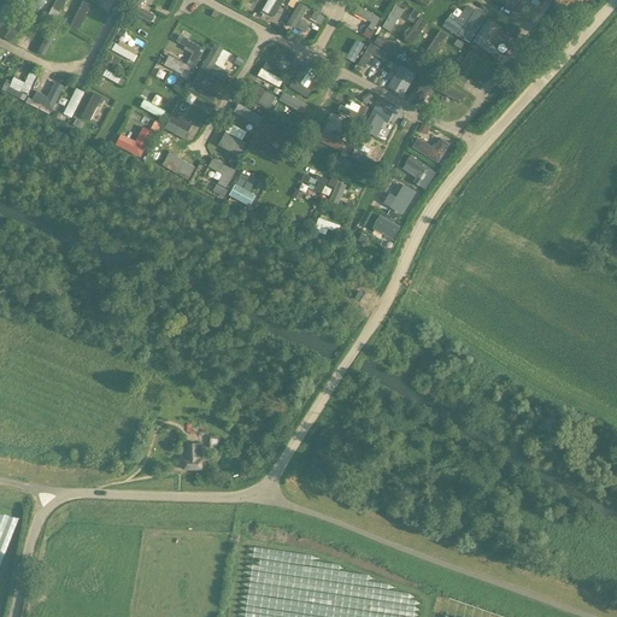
[(133,0),(129,11),(156,23),(159,16),(140,7),(142,0),(133,0)]
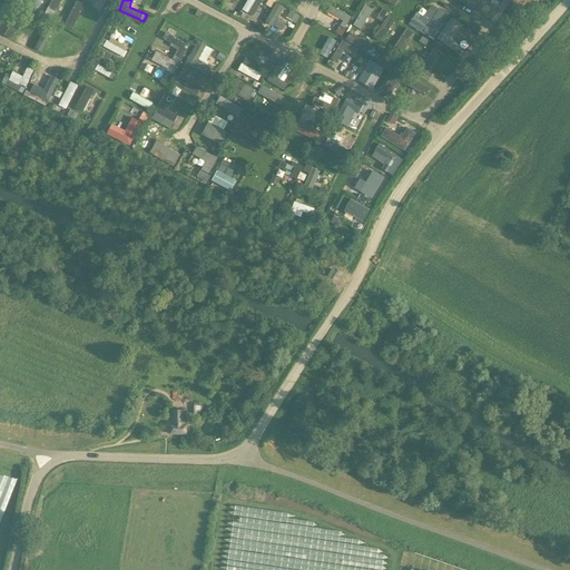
[(461,0),(461,1),(481,12),(487,0),(494,0),(499,2),(500,0),(461,0)]
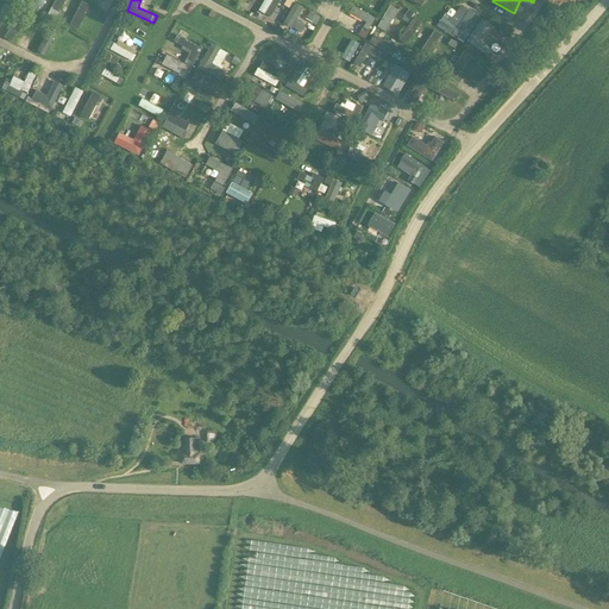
[(305,35),(307,26),(315,29),(321,13),(293,4),(284,26),(305,35)]
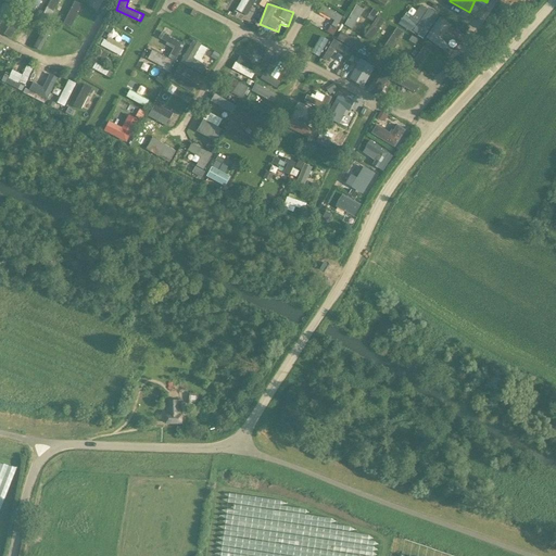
[(354,3),(346,25),(355,28),(363,7),(354,3)]
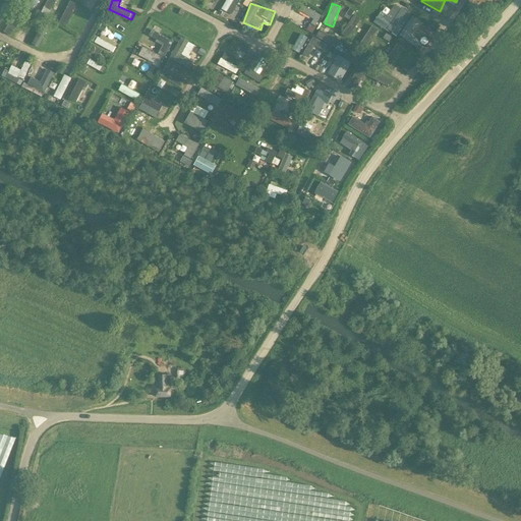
[(381,10),(373,22),(420,48),(423,43),(414,38),(418,32),(429,38),(432,32),(426,29),(428,24),(393,4),(388,14),(381,10)]
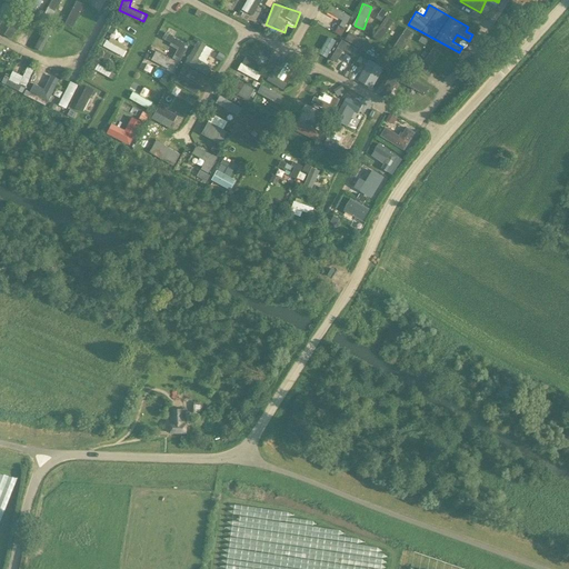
[(332,6),(329,12),(341,19),(335,32),(341,36),(352,17),(332,6)]
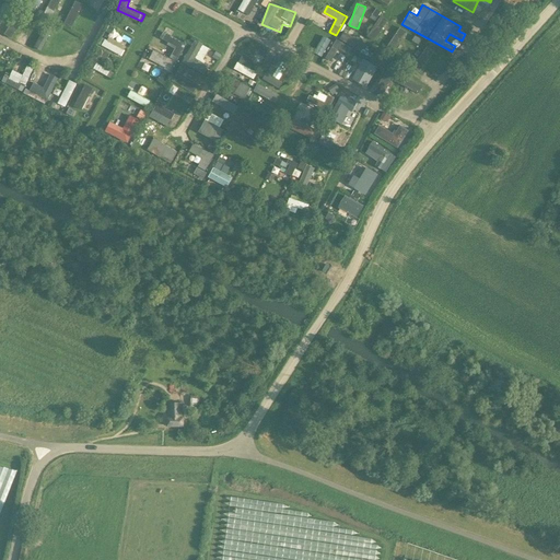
[(0,15),(0,33),(1,34),(13,13),(4,8),(0,15)]
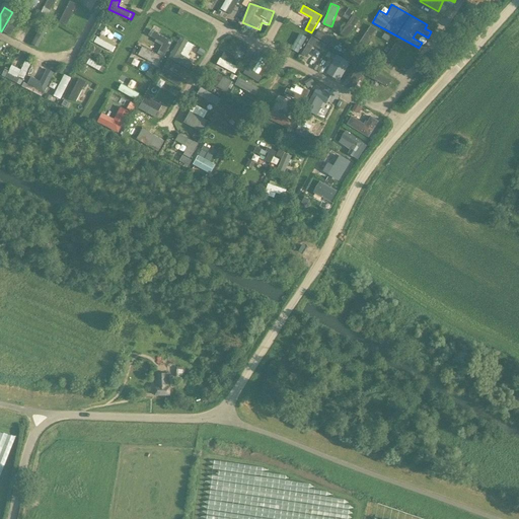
[(40,20),(29,43),(34,46),(36,42),(55,50),(64,31),(40,20)]
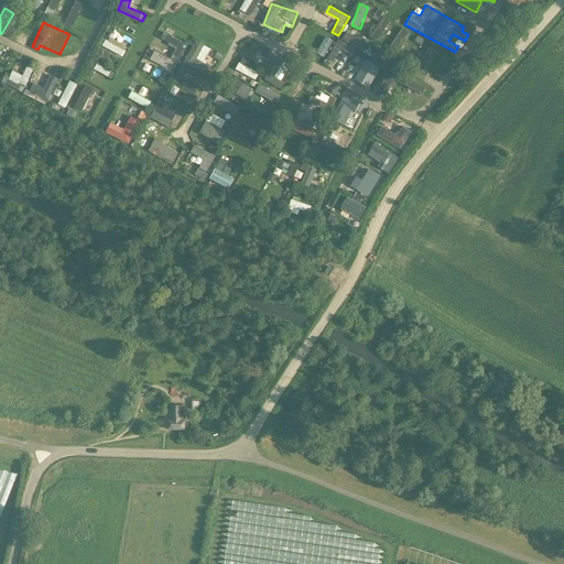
[(171,57),(177,62),(187,43),(165,31),(161,38),(177,46),(171,57)]
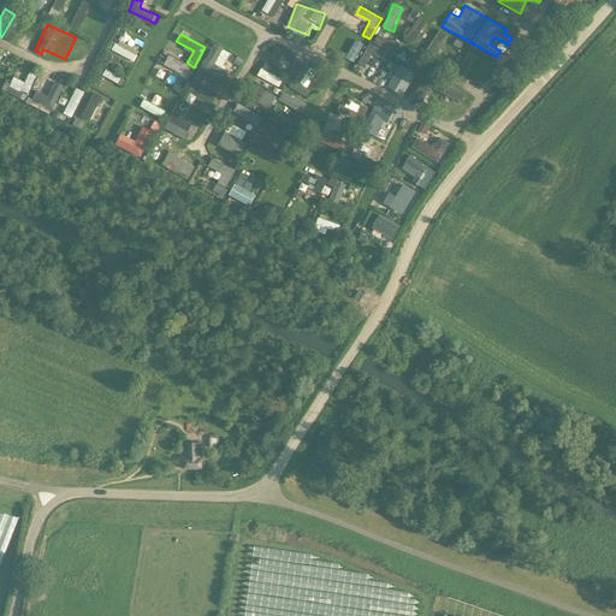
[(112,51),(135,61),(140,51),(117,40),(112,51)]
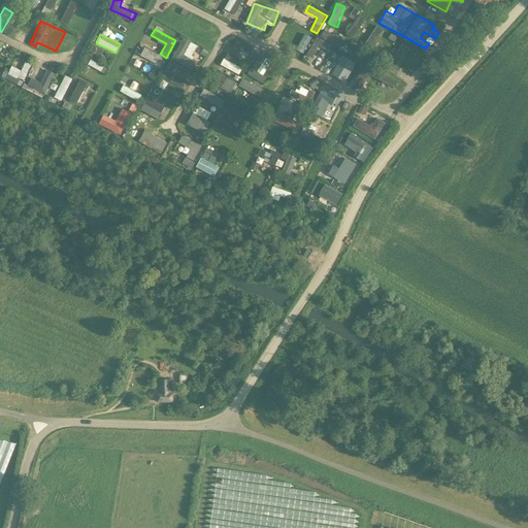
[(314,58),(319,47),(327,53),(331,44),(317,36),(307,54),(314,58)]
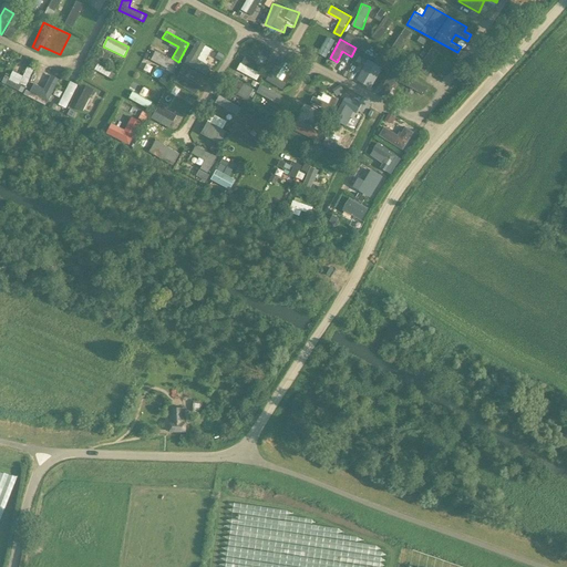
[(206,75),(214,63),(207,60),(213,49),(197,40),(184,63),(206,75)]
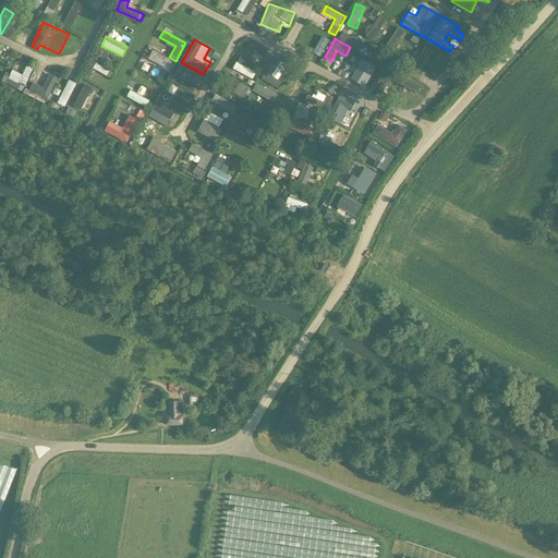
[(170,70),(174,60),(153,49),(148,59),(170,70)]
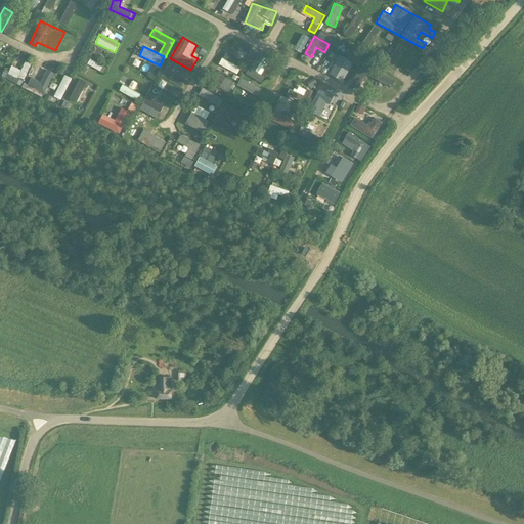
[(258,52),(246,75),(259,82),(270,59),(258,52)]
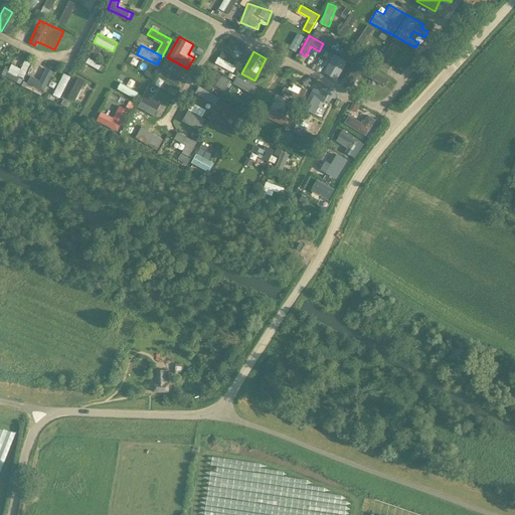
[(215,64),(232,71),(237,59),(220,52),(215,64)]
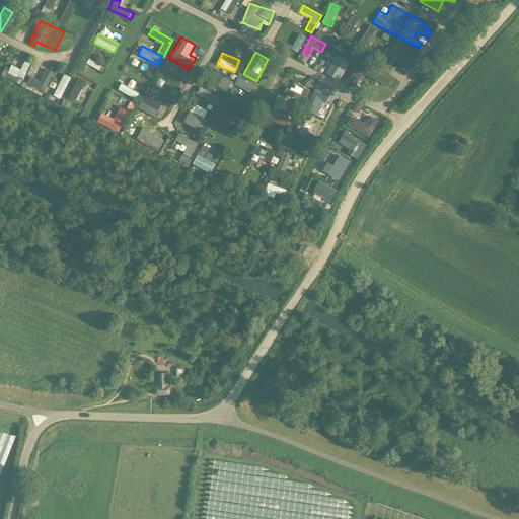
[(85,61),(101,71),(104,67),(87,56),(85,61)]
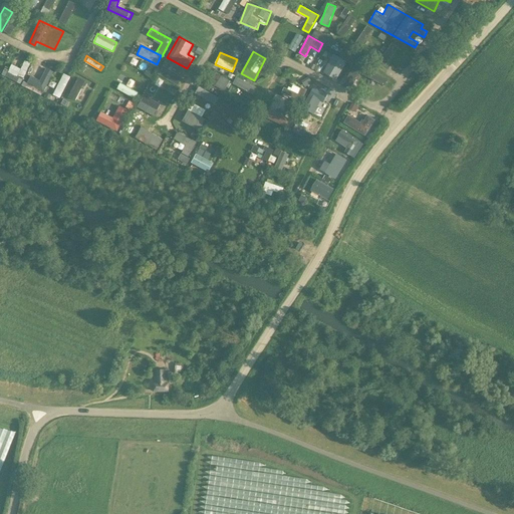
[(16,67),(5,64),(1,76),(22,83),(29,61),(23,59),(18,75),(14,73),(16,67)]
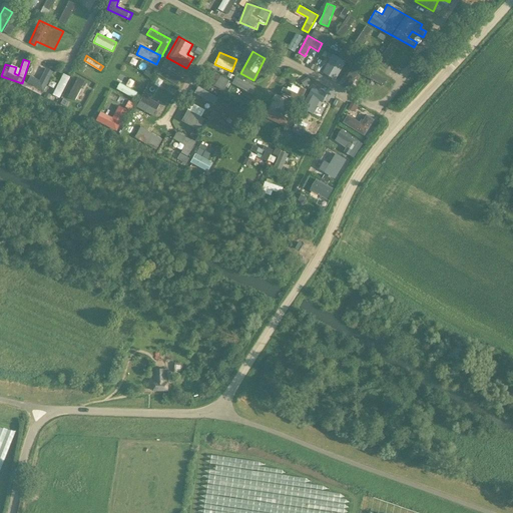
[(324,73),(345,81),(351,65),(338,59),(336,63),(330,60),(324,73)]
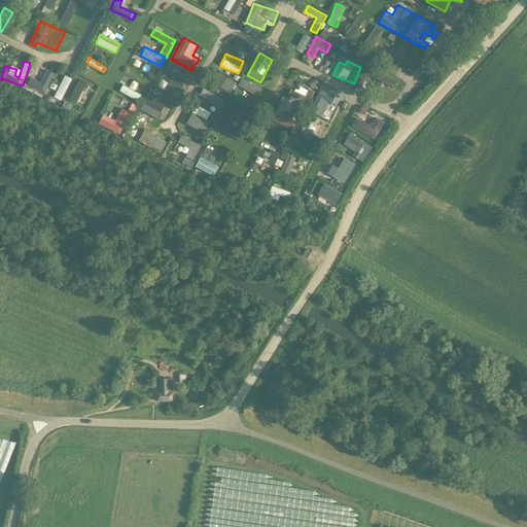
[(46,69),(40,81),(31,76),(26,86),(43,96),(55,73),(46,69)]
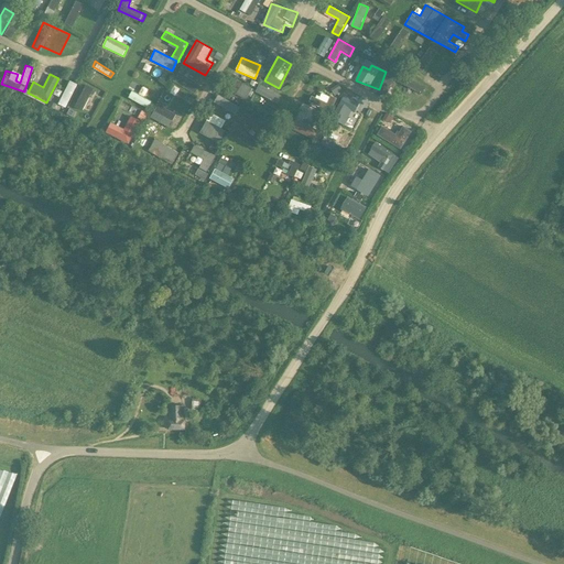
[(248,100),(253,88),(235,78),(228,90),(248,100)]
